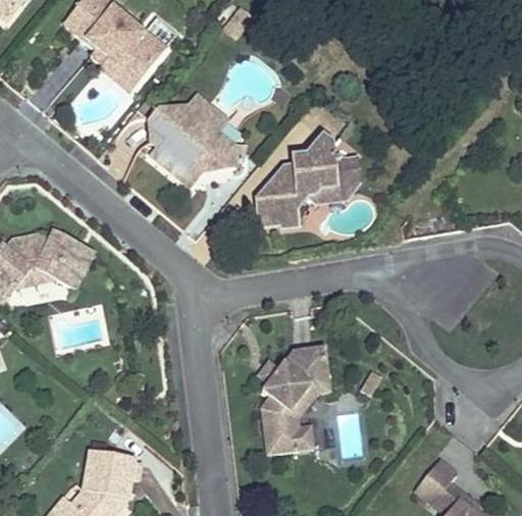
[(0,0),(0,12),(6,17),(20,0),(0,0)]
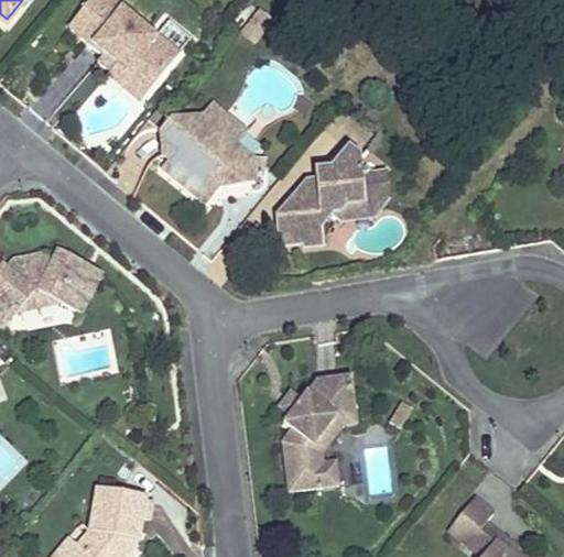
[(159,30),(121,0),(85,0),(68,22),(104,51),(115,59),(116,61),(149,88),(181,48),(159,30)]
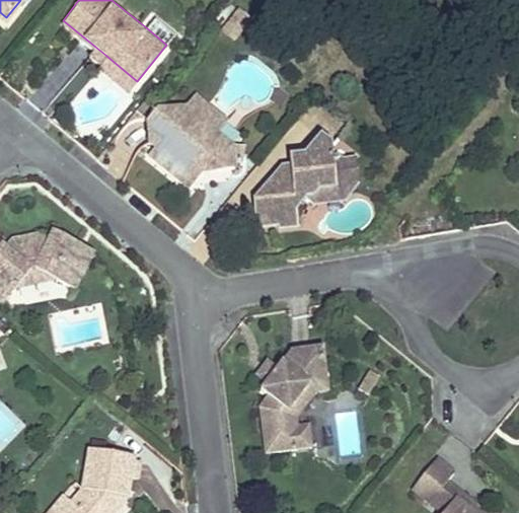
[(239,4),(222,24),(234,34),(251,14),(239,4)]
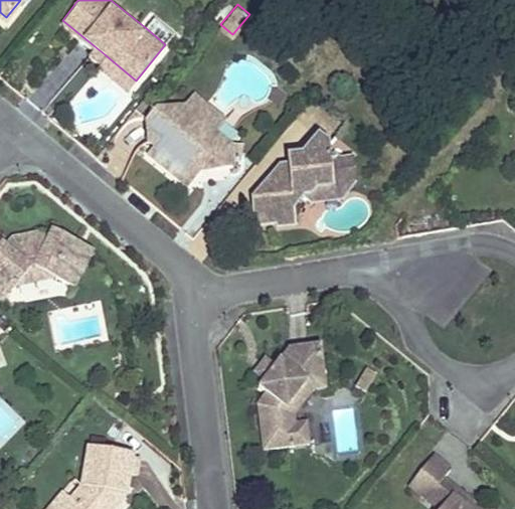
[(145,27),(165,44),(175,32),(155,15),(145,27)]
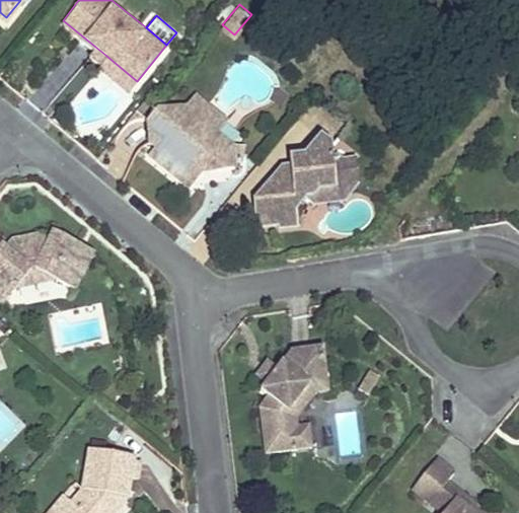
[(105,55),(95,47),(90,53),(100,61),(105,55)]
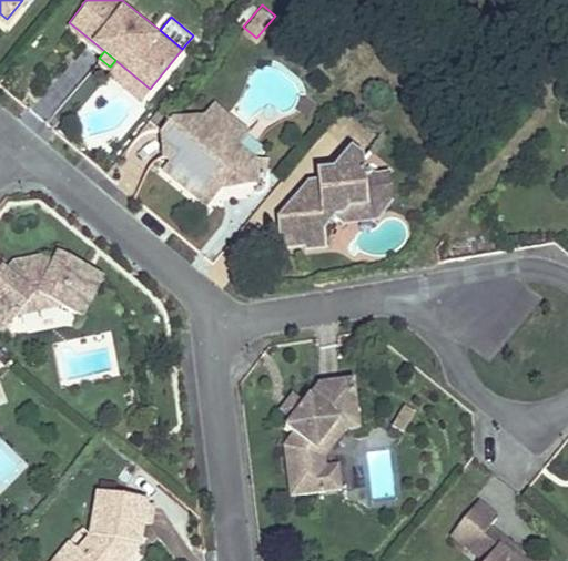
[(150,89),(117,61),(109,71),(141,99),(150,89)]
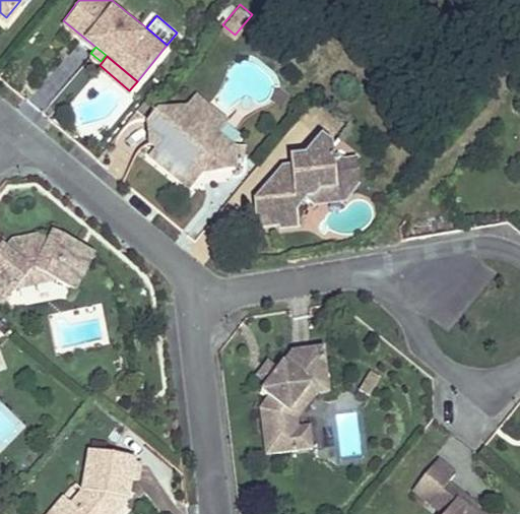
[(228,118),(195,91),(185,104),(155,107),(148,116),(150,139),(156,143),(149,152),(190,185),(204,169),(203,165),(211,164),(211,168),(235,166),(235,159),(233,142),(217,130),(228,118)]
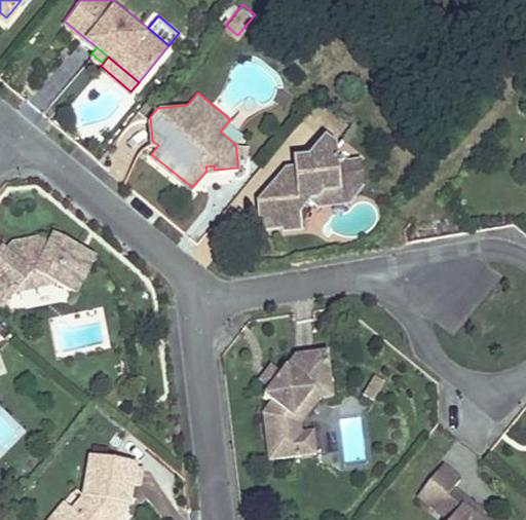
[(280,184),(273,179),(258,198),(260,225),(283,222),(284,225),(302,223),(301,206),(310,193),(317,193),(323,186),(340,184),(347,190),(357,189),(364,180),(361,155),(339,157),(337,140),(326,131),(309,151),(294,152),(295,161),(296,164),(280,184)]
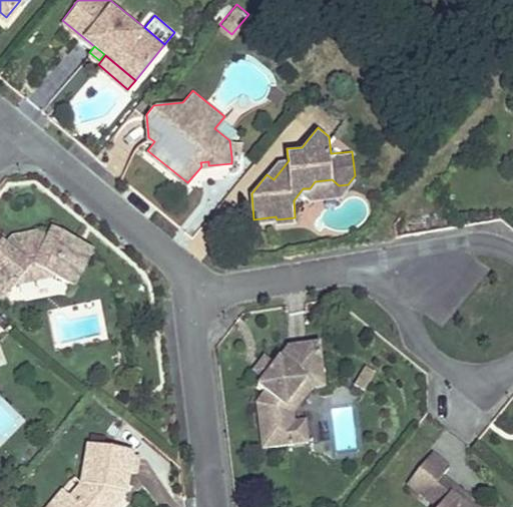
[(241,139),(229,140),(231,157),(237,156),(241,139)]
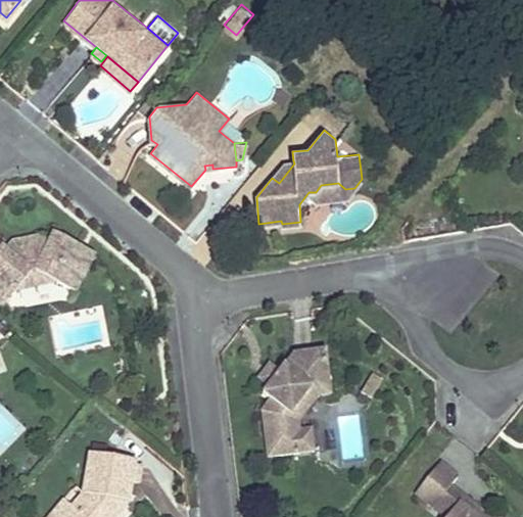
[(285,162),(272,178),(279,183),(294,163),(293,160),(285,162)]
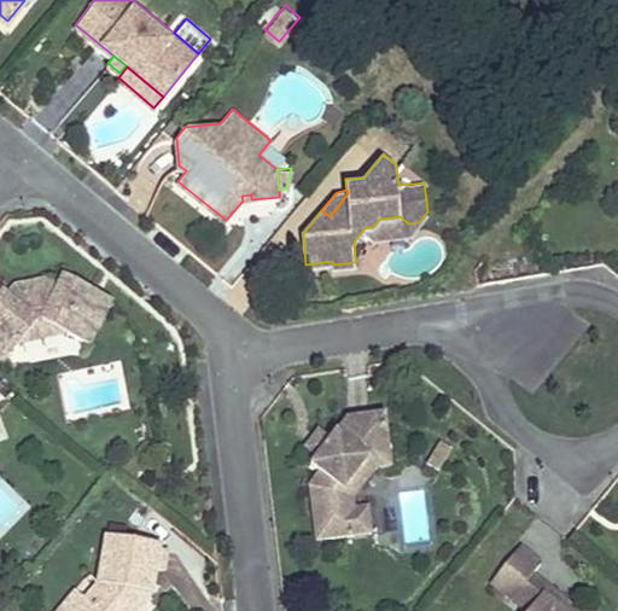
[(373,227),(365,227),(375,237),(409,233),(419,222),(408,223),(400,216),(379,219),(373,227)]
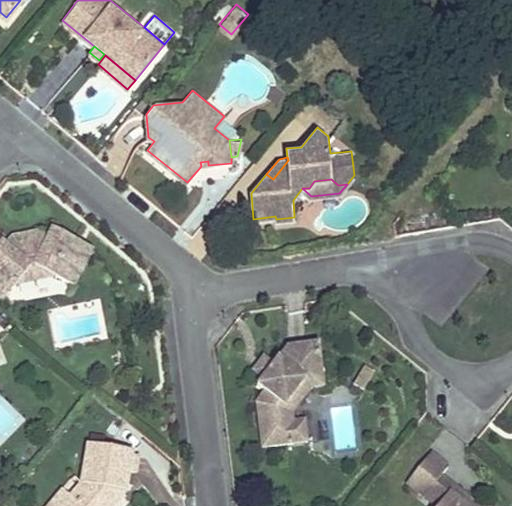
[(91,244),(52,224),(47,234),(45,233),(6,241),(1,237),(0,238),(0,291),(4,294),(17,278),(30,262),(34,261),(52,270),(72,281),(91,244)]
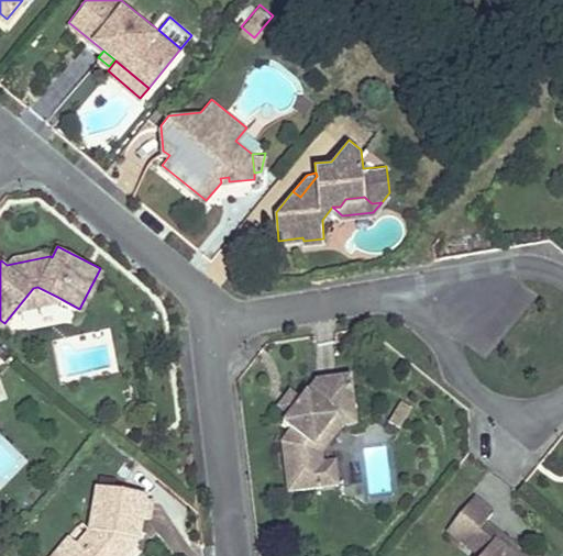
[(7,265),(50,256),(41,251),(12,256),(7,265)]
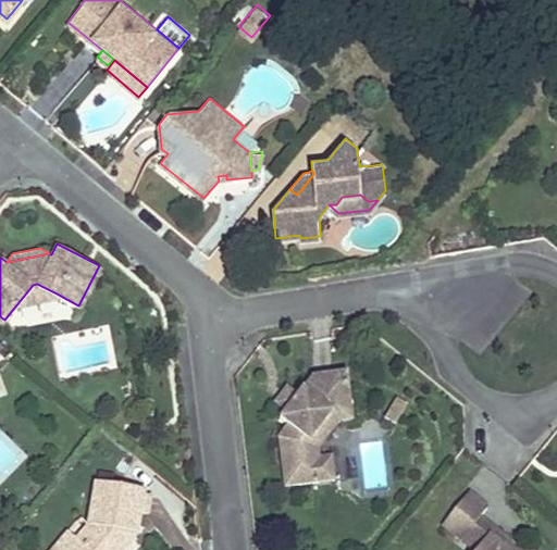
[(33,285),(19,302),(57,294),(37,284),(33,285)]
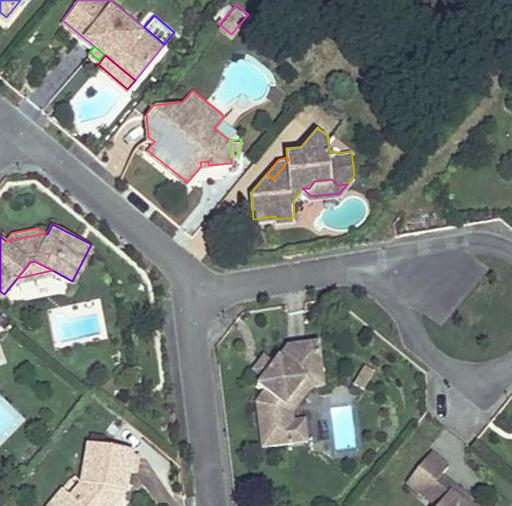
[(309,347),(321,346),(320,338),(308,339),(309,347)]
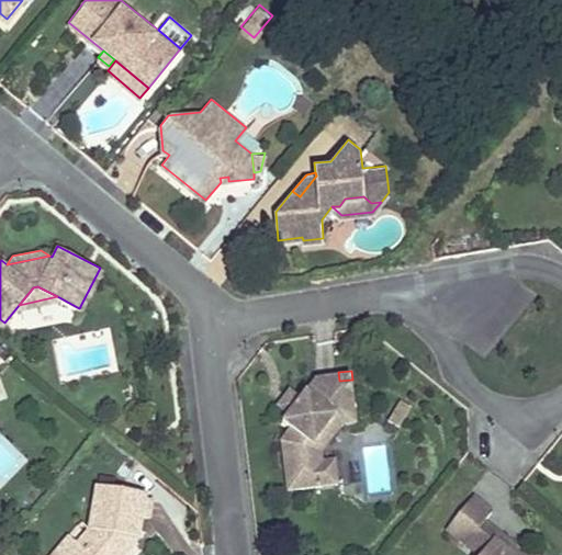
[(316,374),(300,394),(288,409),(282,417),(290,423),(280,435),(283,463),(291,462),(293,485),(321,482),(317,456),(311,457),(308,444),(335,411),(356,409),(352,380),(339,381),(338,372),(316,374)]
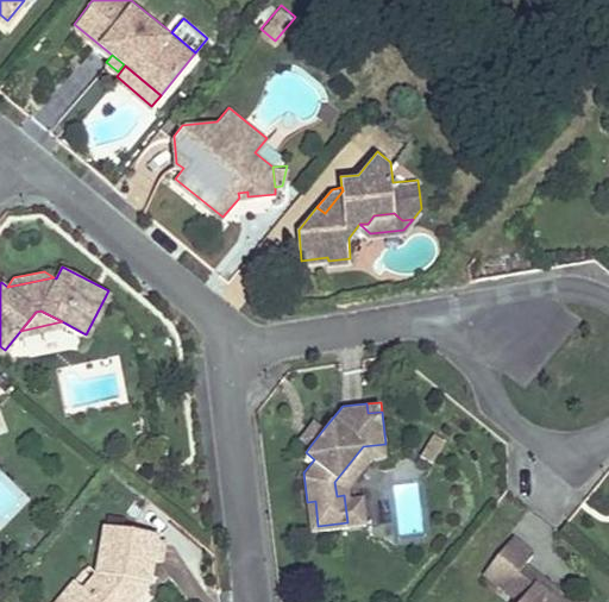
[(301,434),(312,444),(325,427),(314,419),(301,434)]
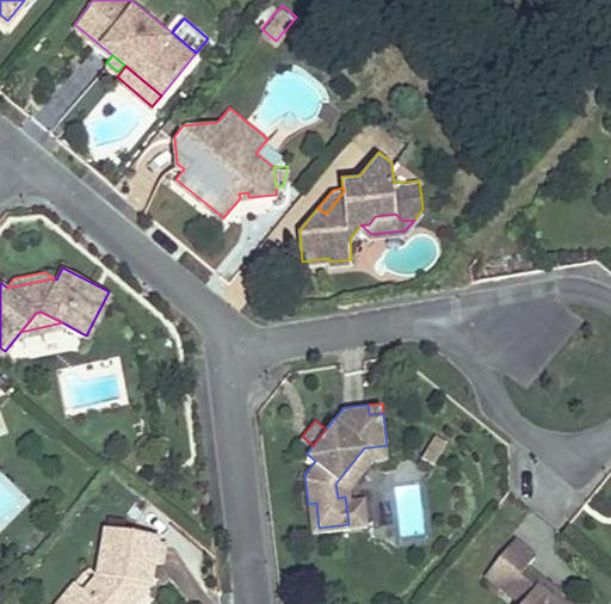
[(429,442),(421,454),(433,461),(440,448),(429,442)]
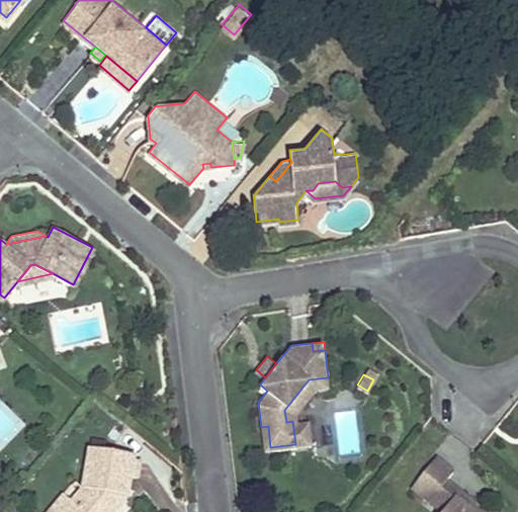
[(328,377),(309,379),(284,410),(286,422),(292,421),(295,444),(311,442),(308,420),(296,421),(295,413),(314,389),(329,388),(328,377)]
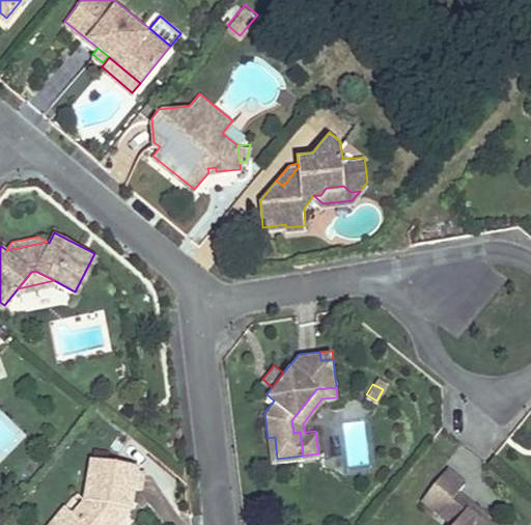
[(270,460),(277,459),(275,437),(268,438),(270,460)]
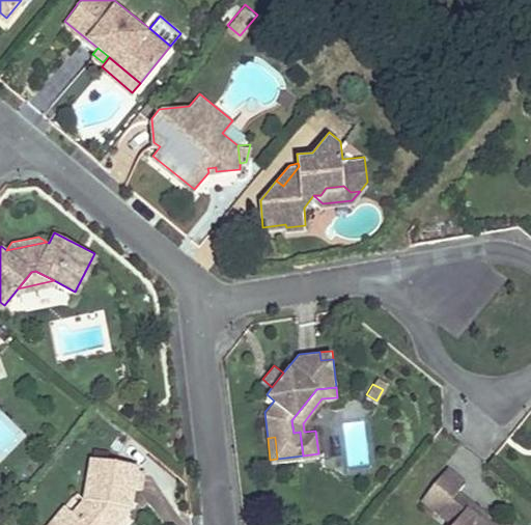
[(117,503),(130,505),(133,485),(136,466),(137,463),(91,456),(85,497),(74,510),(60,524),(59,524),(53,519),(47,524),(113,524),(114,524),(117,503)]
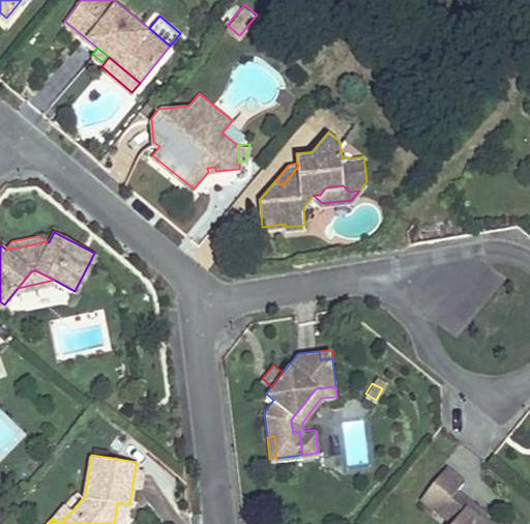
[(440,508),(455,488),(464,478),(446,464),(422,494),(440,508)]
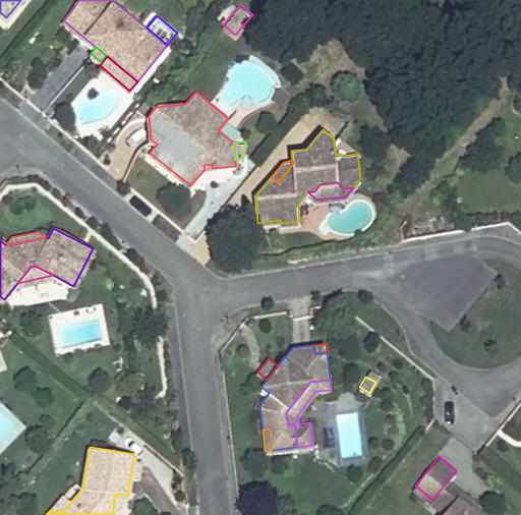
[(140,458),(133,457),(130,475),(137,476),(140,458)]
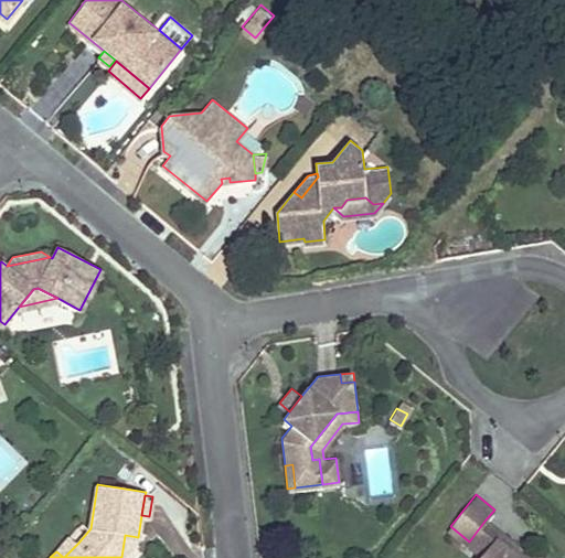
[(496,538),(519,557),(525,557),(529,555),(486,519),(469,542),(483,554),(496,538)]
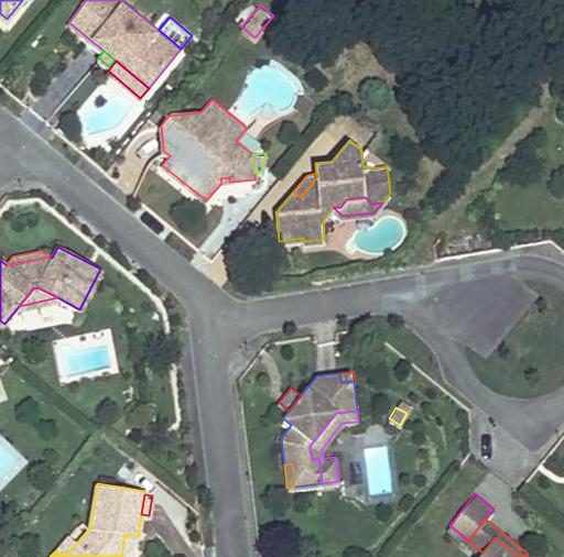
[(63,556),(64,556),(78,542),(69,534),(56,550),(63,556)]
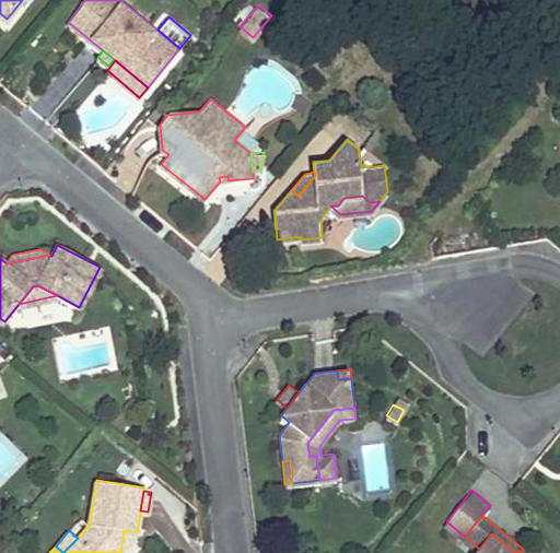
[(124,530),(120,552),(137,532),(124,530)]
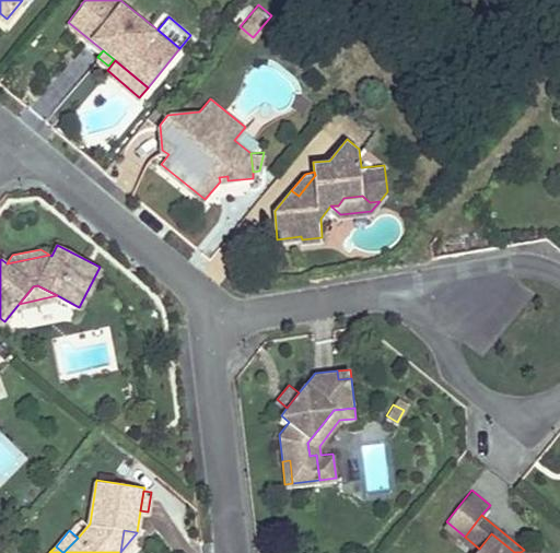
[(521,552),(514,552),(491,533),(479,549),(475,552),(536,552),(527,545),(524,550),(521,552)]
